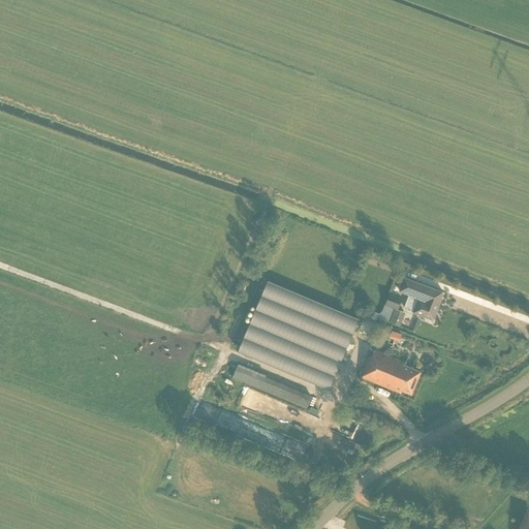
[(434,320),(443,292),(405,278),(400,291),(410,296),(405,308),(414,312),(434,320)]
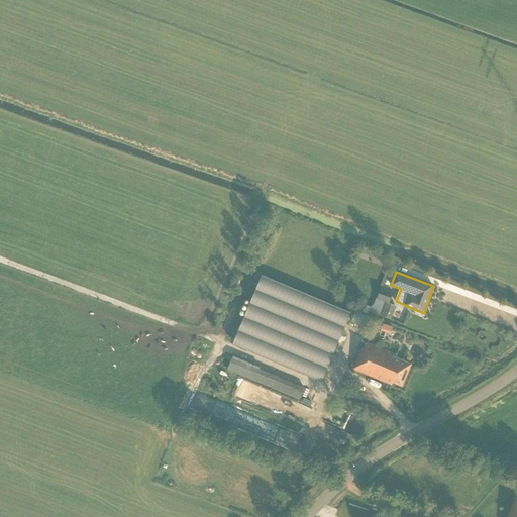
[(263,275),(233,343),(321,381),(349,312),(263,275)]
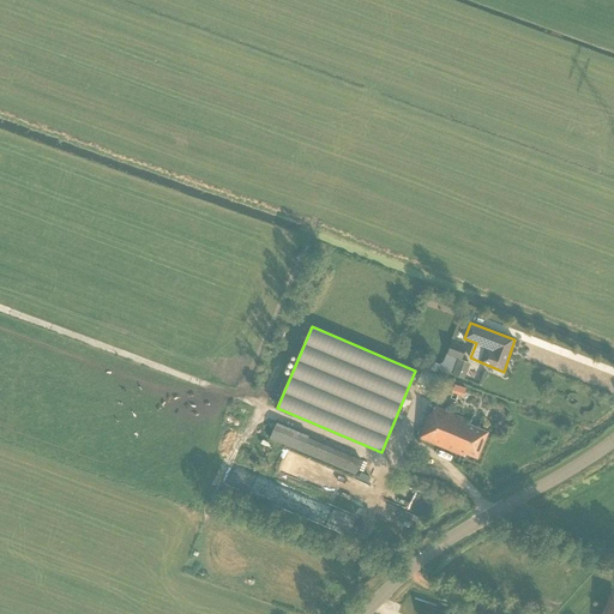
[(467,347),(453,342),(449,354),(446,354),(444,361),(440,365),(428,360),(426,368),(450,378),(451,374),(463,379),(467,369),(457,366),(459,359),(462,359),(467,347)]
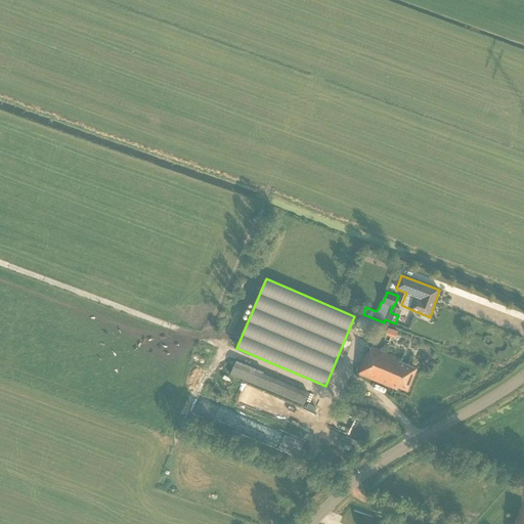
[(407,391),(417,368),(400,361),(401,359),(370,346),(367,355),(365,354),(360,365),(358,364),(356,369),(358,370),(357,374),(396,389),(397,387),(407,391)]
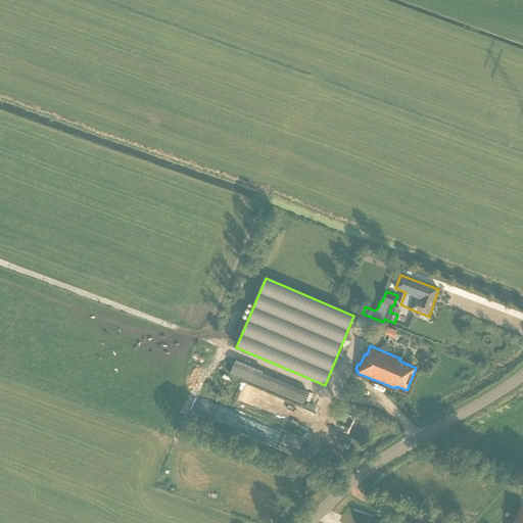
[(236,360),(230,373),(257,384),(302,403),(308,391),(263,372),(264,371),(236,360)]
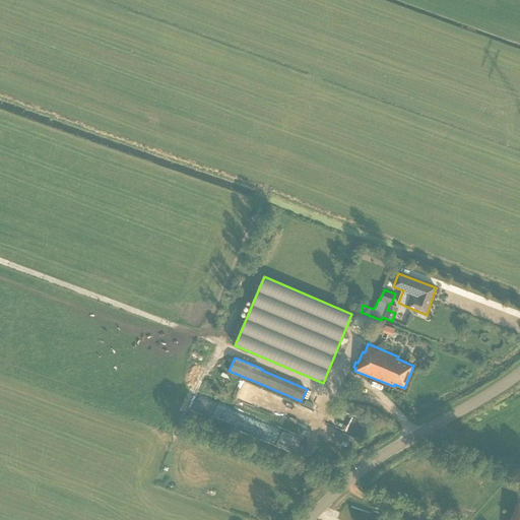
[(519,519),(519,499),(509,519),(519,519)]
